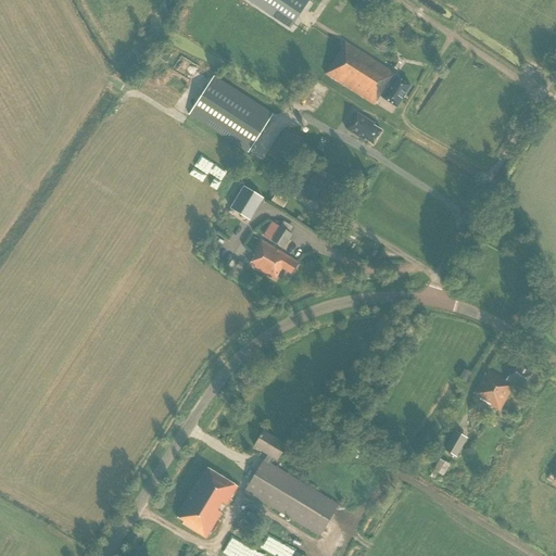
[(308,0),(245,0),(290,29),(310,0),(308,0)]
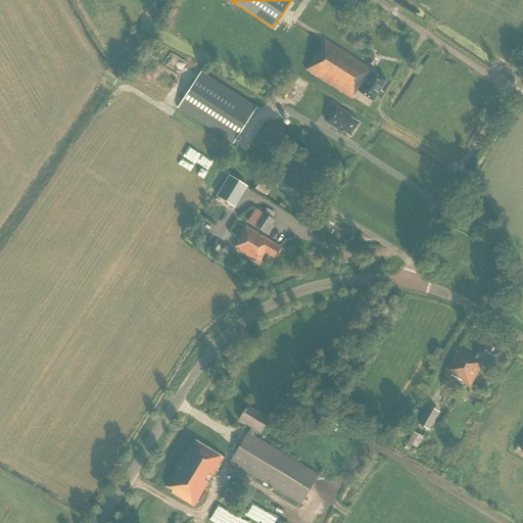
[(370,70),(357,91),(373,101),(378,93),(379,94),(382,89),(381,89),(386,81),(370,70)]
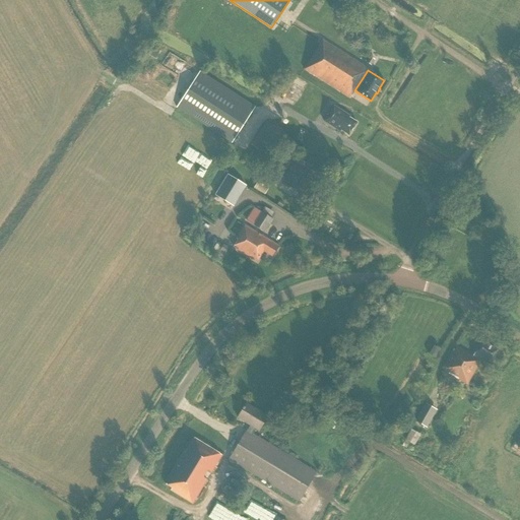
[(232,143),(255,107),(200,72),(177,108),(232,143)]
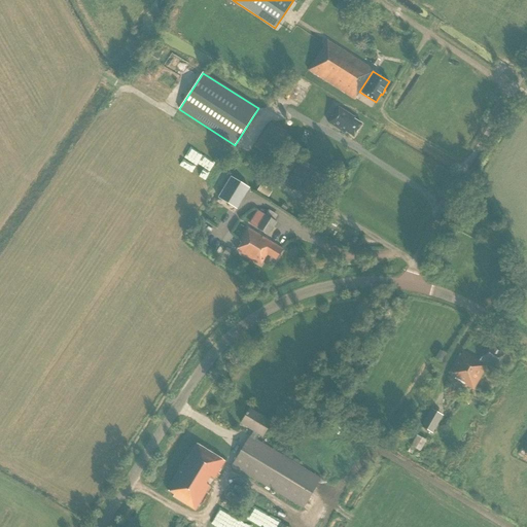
[(354,117),(338,107),(328,123),(345,133),(345,132),(353,137),(361,125),(353,119),(354,117)]
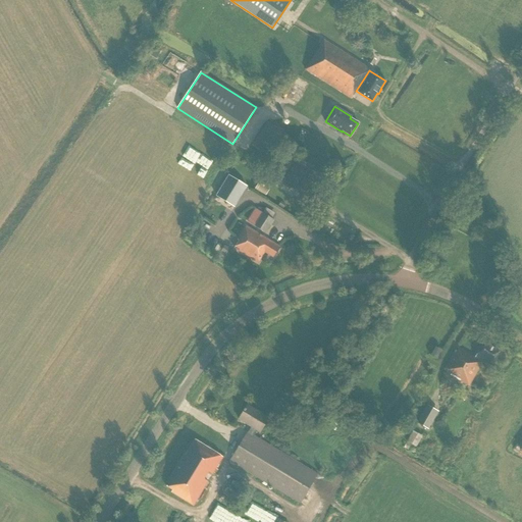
[(267,155),(282,132),(266,120),(251,144),(267,155)]
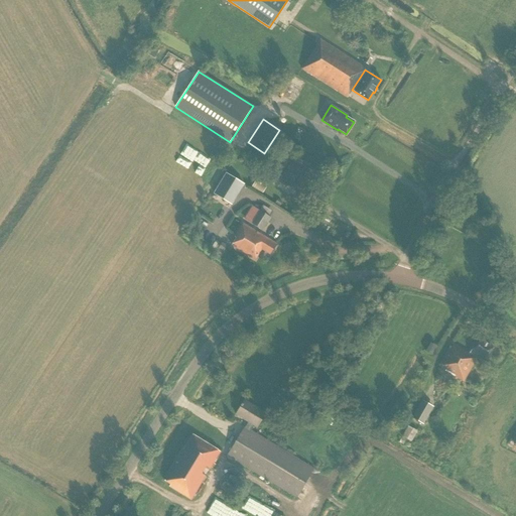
[(278,155),(271,166),(279,171),(286,160),(289,162),(293,157),(282,150),(278,155)]
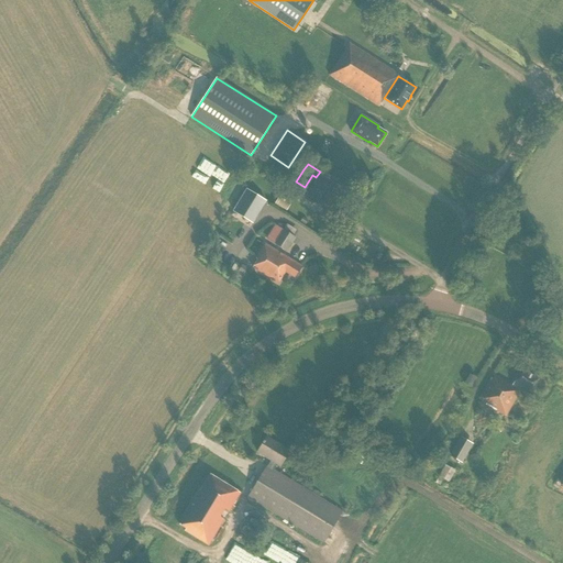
[(266,201),(246,189),(233,211),(253,223),(266,201)]
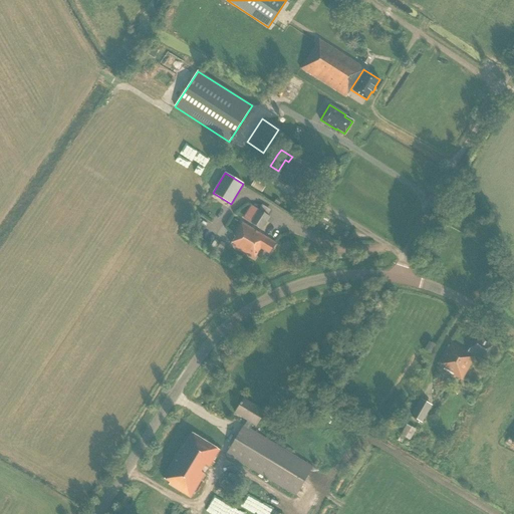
[(260,184),(263,179),(257,176),(254,181),(260,184)]
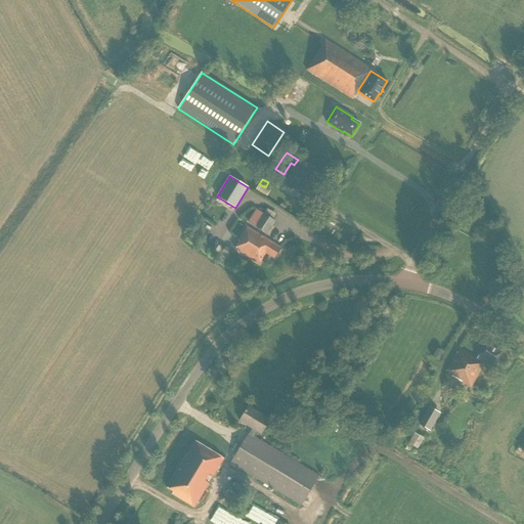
[(270,190),(265,187),(259,184),(256,189),(266,197),(270,190)]
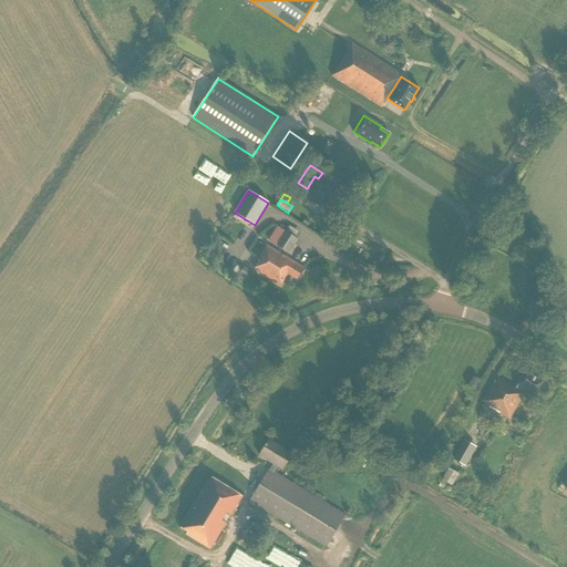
[(297,237),(300,232),(288,225),(285,230),(297,237)]
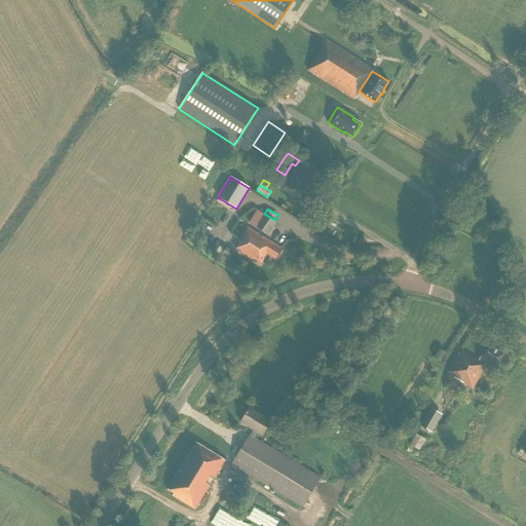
[(267,234),(275,221),(264,215),(256,228),(267,234)]
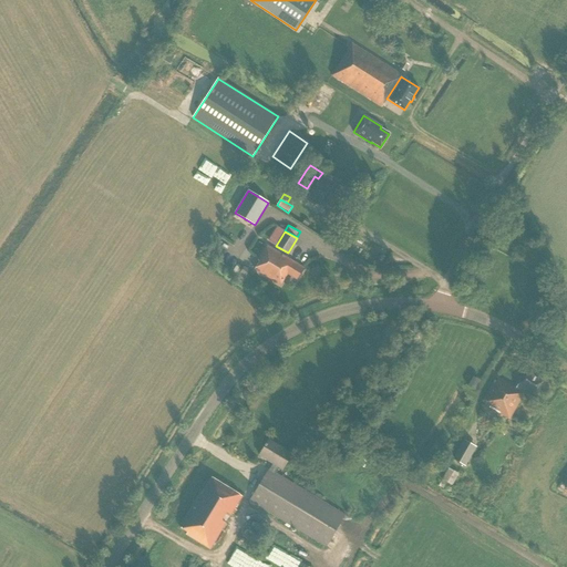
[(297,279),(305,268),(286,257),(266,246),(257,260),(259,261),(255,269),(281,286),(288,274),(297,279)]
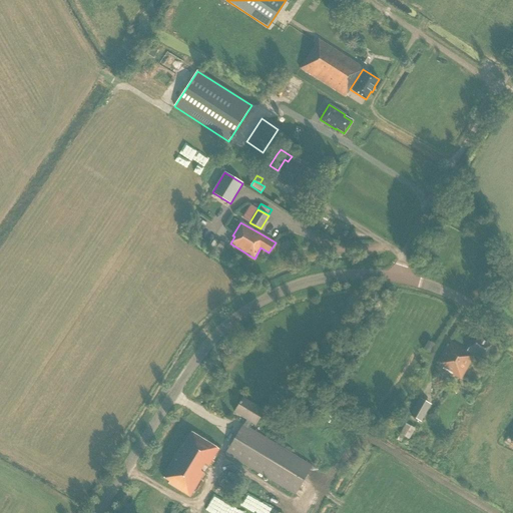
[(482,361),(491,346),(475,337),(466,352),(449,341),(437,362),(444,366),(443,369),(461,379),(474,357),(482,361)]
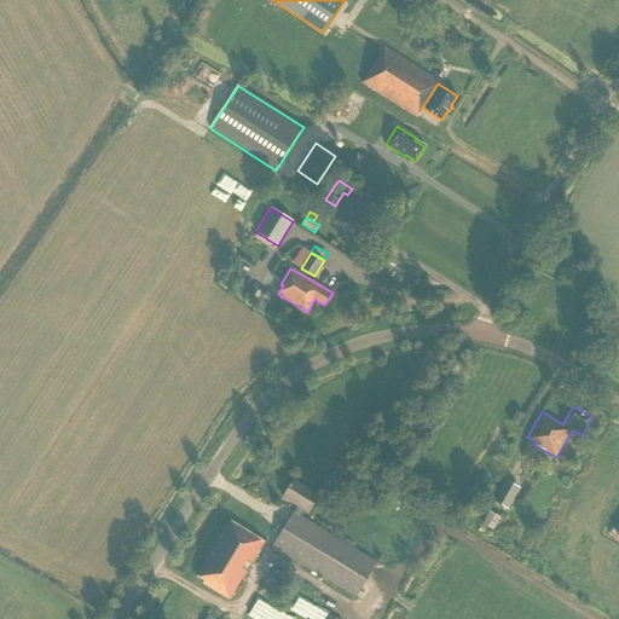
[(518,424),(522,416),(516,411),(512,421),(518,424)]
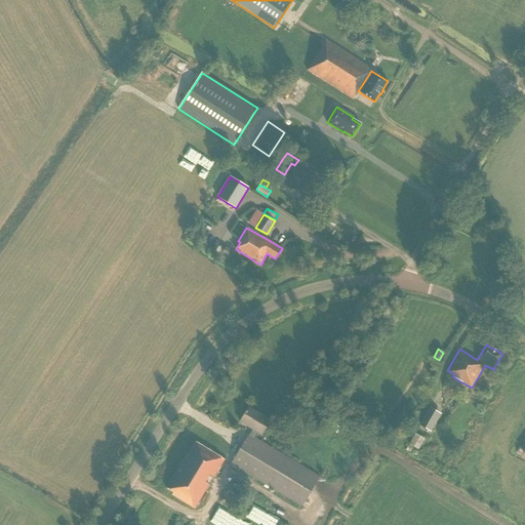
[(261,435),(270,420),(248,407),(240,421),(252,430),(249,435),(249,434),(231,463),(301,507),(319,477),(255,438),(258,433),(261,435)]
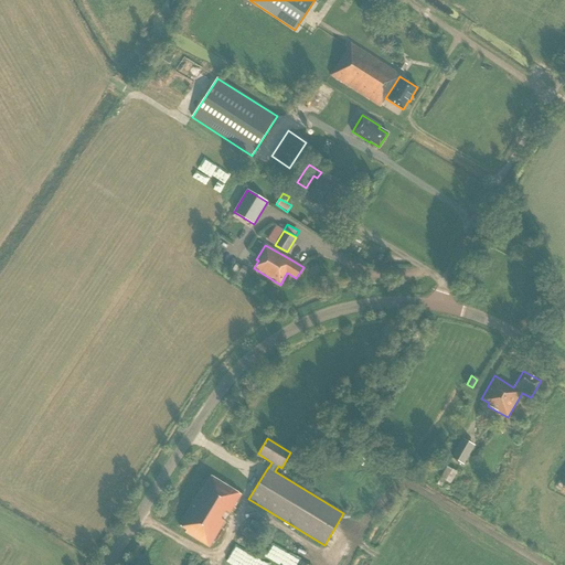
[(464,462),(473,447),(461,439),(452,456),(464,462)]
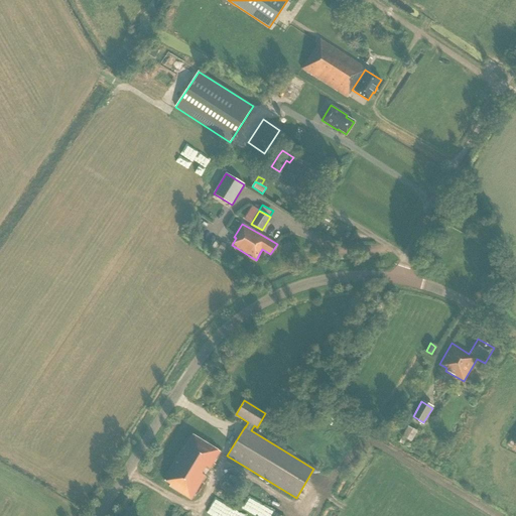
[(417,430),(408,425),(399,442),(409,448),(412,442),(411,441),(417,430)]
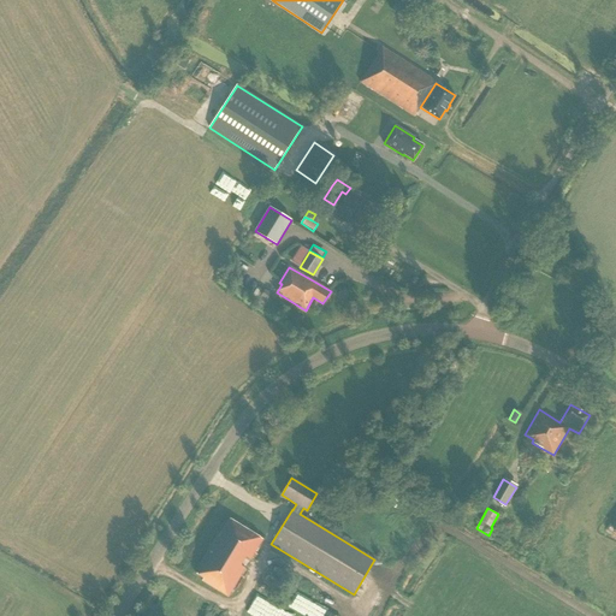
[(227,597),(246,568),(241,566),(246,557),(250,560),(262,539),(230,519),(219,535),(218,534),(195,573),(203,578),(202,580),(227,597)]
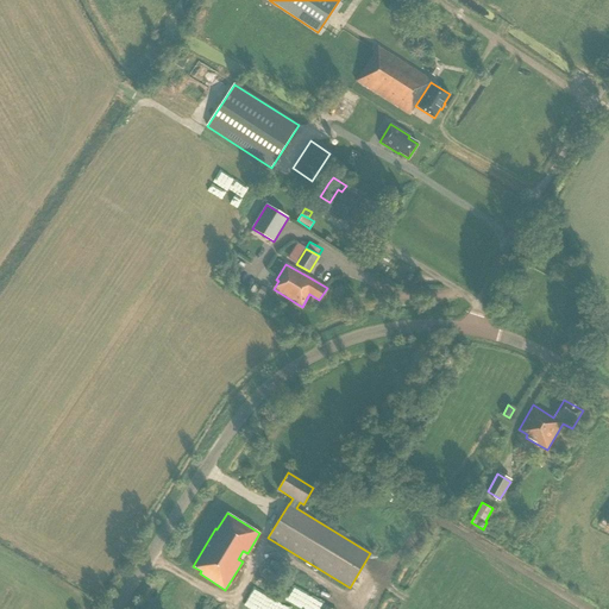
[(272,579),(276,573),(265,567),(262,575),(272,579)]
